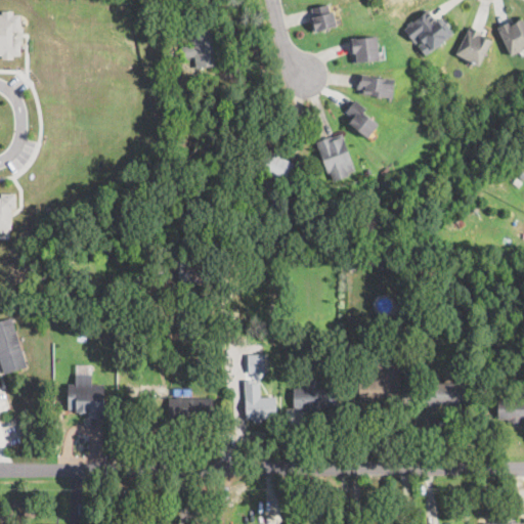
[(329,4),(331,11),(334,10),(338,24),(320,30),(319,29),(313,30),(309,15),(314,14),(312,9),(329,4)]
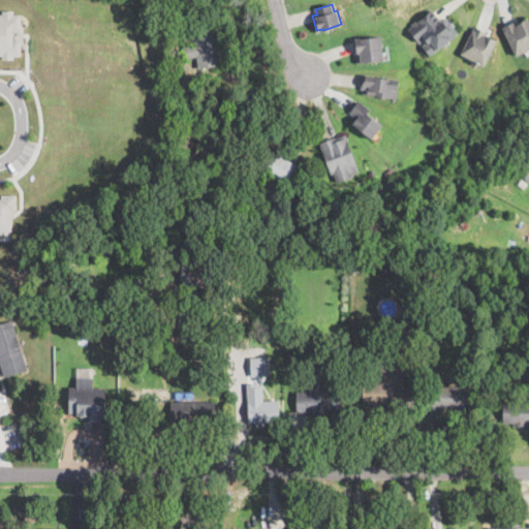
[(0,13),(2,13),(2,9),(13,9),(13,13),(21,13),(21,30),(13,30),(13,38),(21,38),(21,55),(13,55),(13,58),(2,58),(2,55),(0,55),(0,13)]
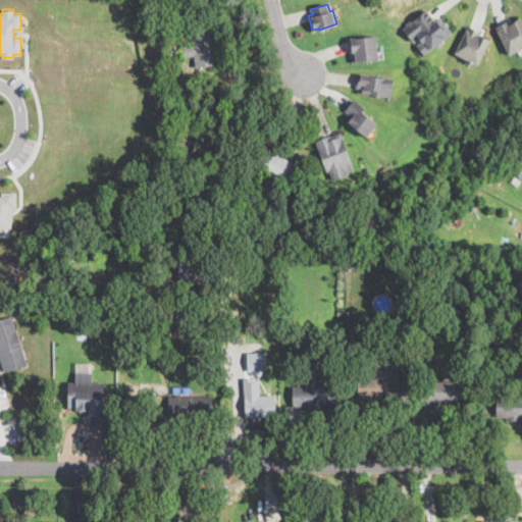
[(427,10),(433,18),(438,14),(453,33),(424,54),(417,44),(421,41),(418,37),(413,41),(403,28),(408,23),(407,22),(412,18),(413,20),(427,10)]
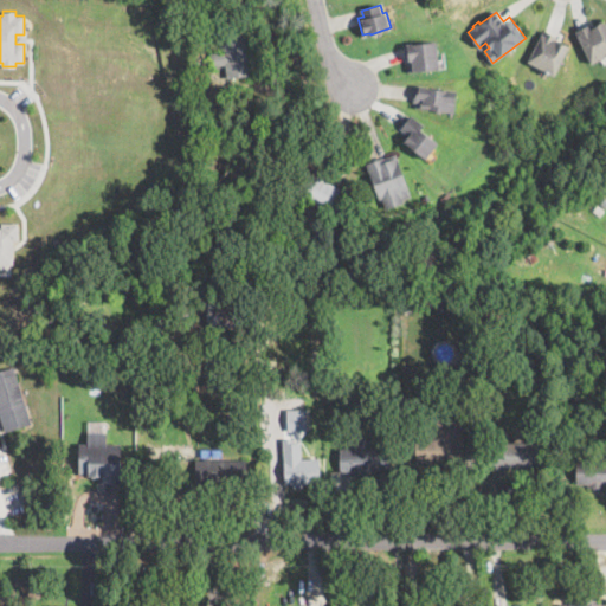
[(605,20),(605,23),(605,56),(592,63),(575,30),(591,23),(592,26),(605,20)]
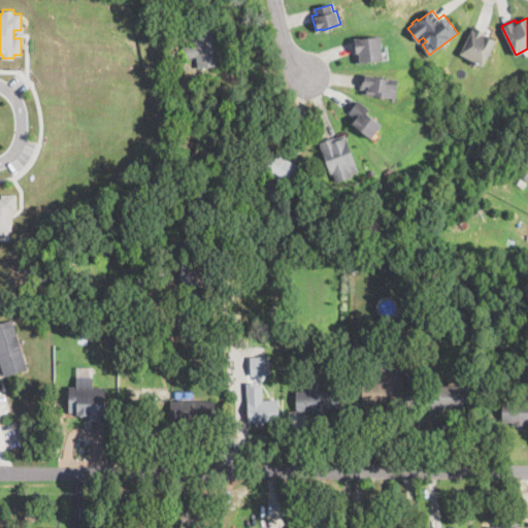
[(496,39),(484,65),(460,53),(474,26),(487,32),(486,34),(496,39)]
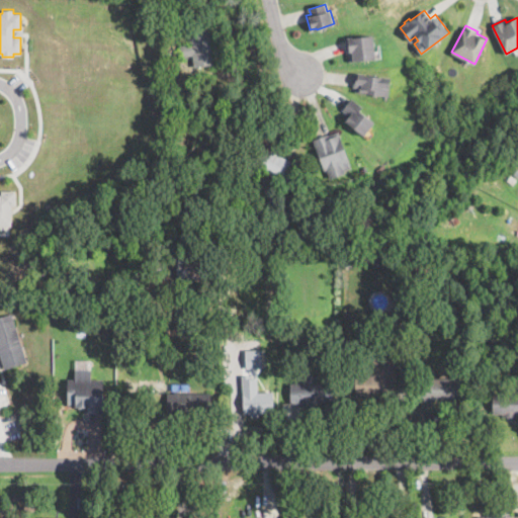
[(209,27),(214,65),(194,68),(192,56),(181,57),(179,46),(190,45),(188,30),(209,27)]
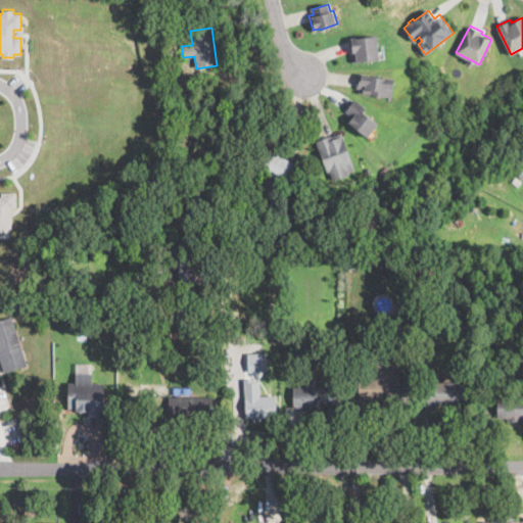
[(380,59),(352,61),(352,52),(350,52),(349,35),(378,33),(380,59)]
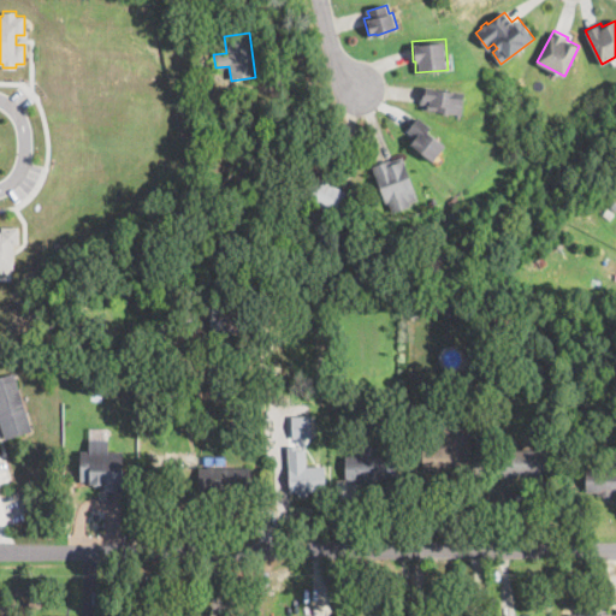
[(207,69),(207,82),(193,82),(193,69),(207,69)]
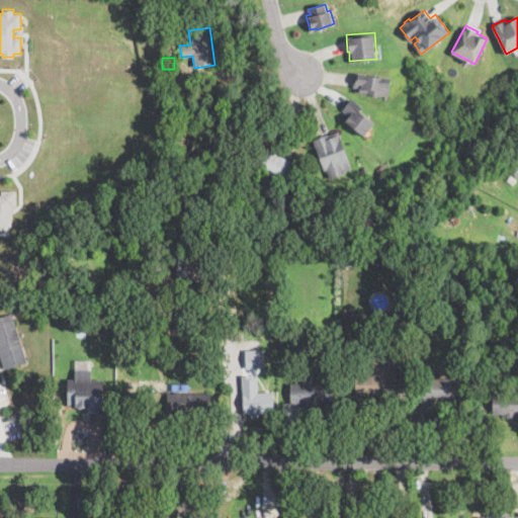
[(389,95),(355,90),(355,86),(353,86),(355,71),(392,76),(389,95)]
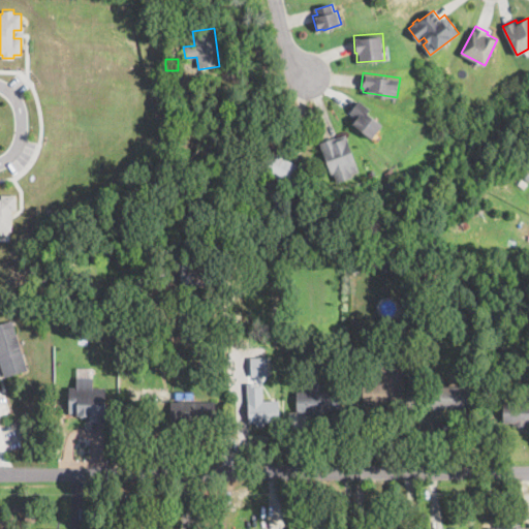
[(371,138),(352,123),(354,121),(352,119),(355,116),(349,111),(360,99),(371,109),(369,112),(383,124),(371,138)]
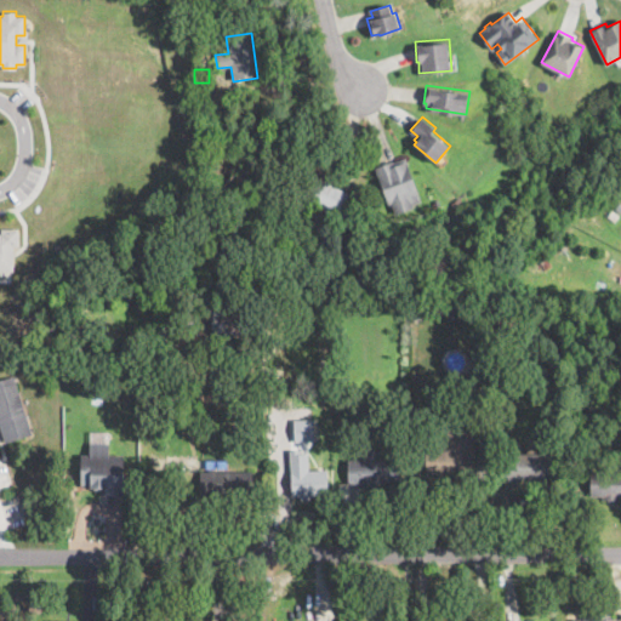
[(406,157),(421,199),(397,211),(393,201),(388,204),(376,167),(394,159),(396,161),(406,157)]
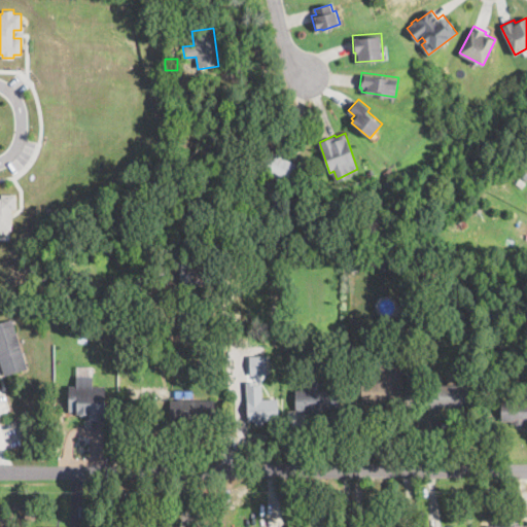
[(295,164),(286,183),(254,168),(264,148),(295,164)]
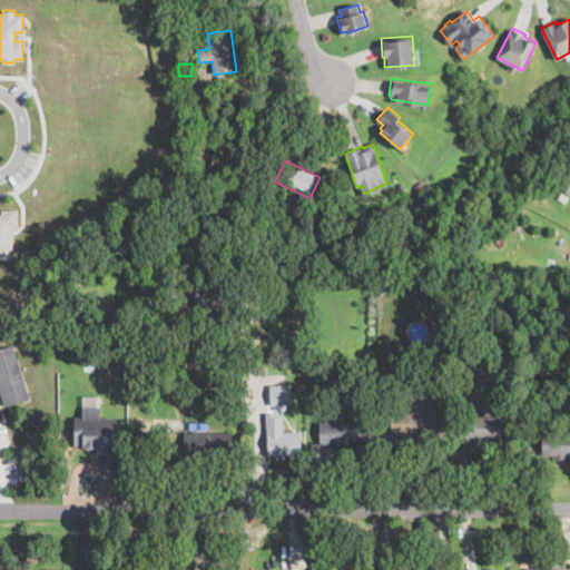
[(569,196),(564,203),(557,198),(561,192),(569,196)]
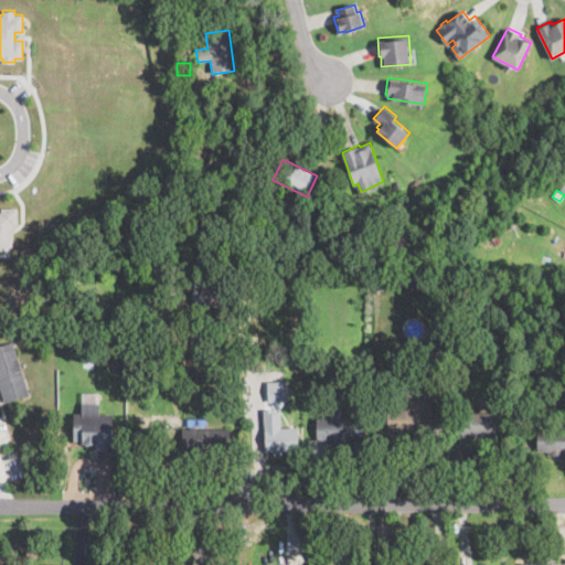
[(0,211),(1,211),(1,208),(17,208),(17,223),(13,223),(13,245),(0,245),(0,211)]
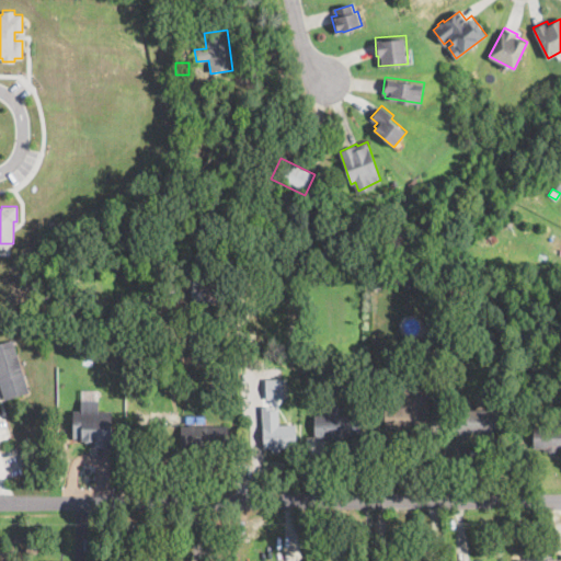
[(382,279),(381,288),(370,288),(371,278),(382,279)]
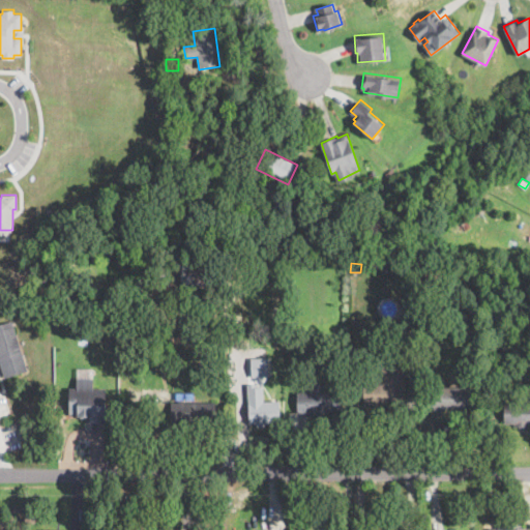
[(168,275),(155,276),(154,266),(168,265),(168,275)]
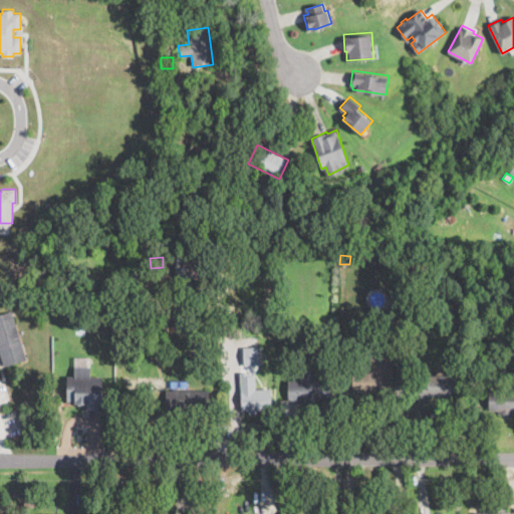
[(25,261),(21,273),(12,270),(17,258),(25,261)]
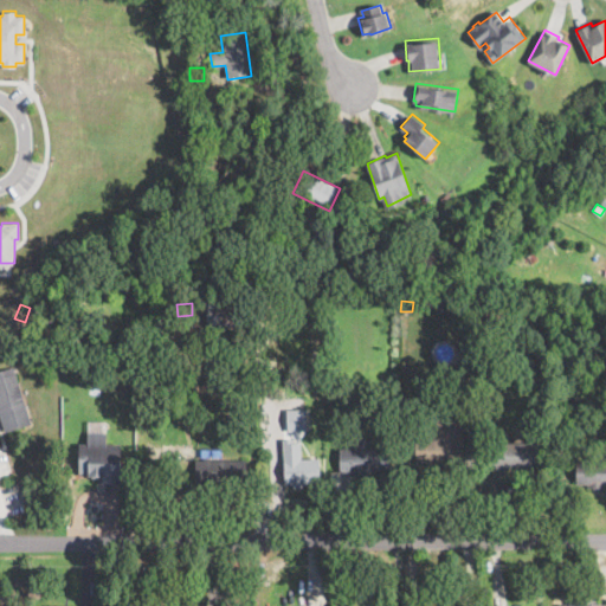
[(498,310),(498,320),(487,320),(488,310),(498,310)]
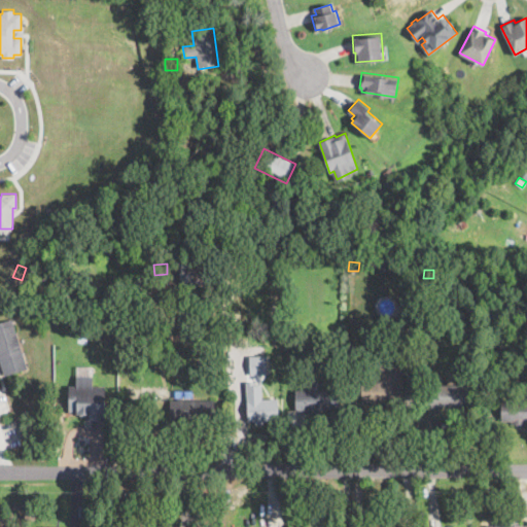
[(49,279),(43,292),(37,289),(43,277),(49,279)]
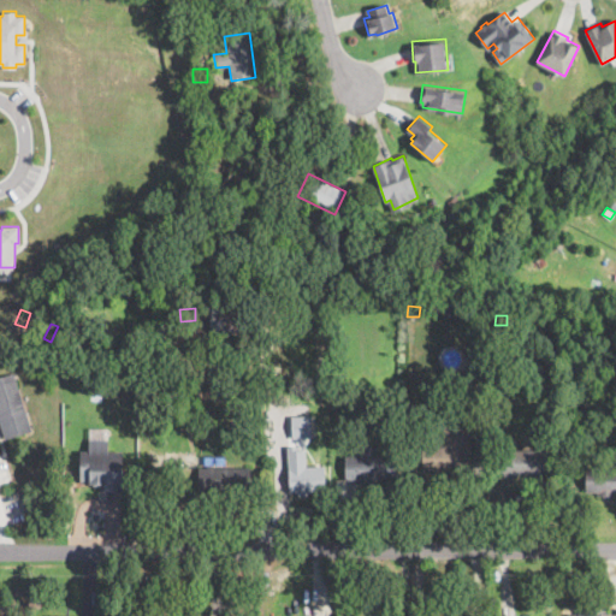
[(0,377),(13,373),(27,412),(0,421),(0,377)]
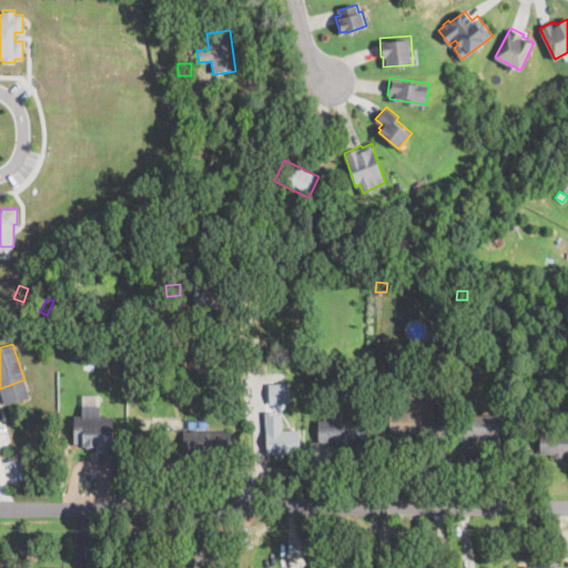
[(430,364),(430,350),(443,350),(443,363),(430,364)]
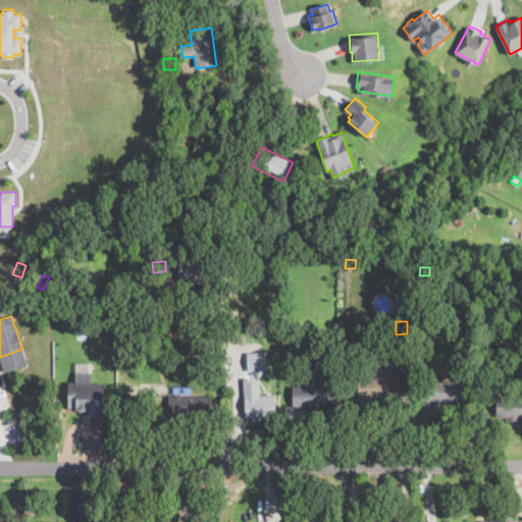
[(150,354),(141,354),(141,341),(151,340),(152,354),(150,354)]
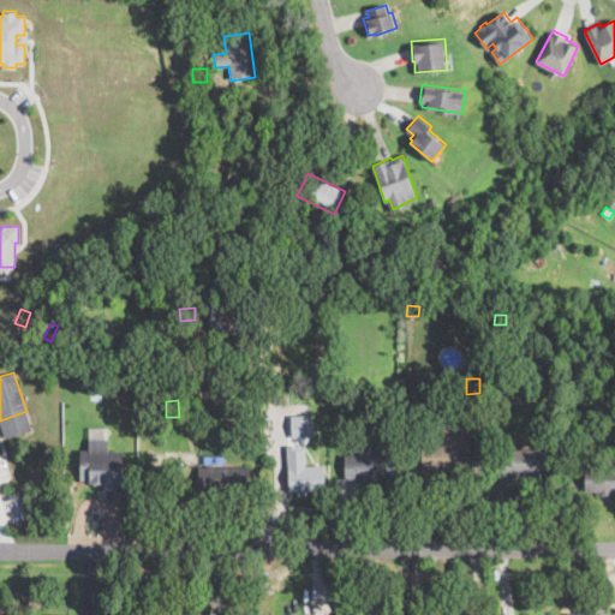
[(290,413),(291,435),(310,434),(309,413),(290,413)]
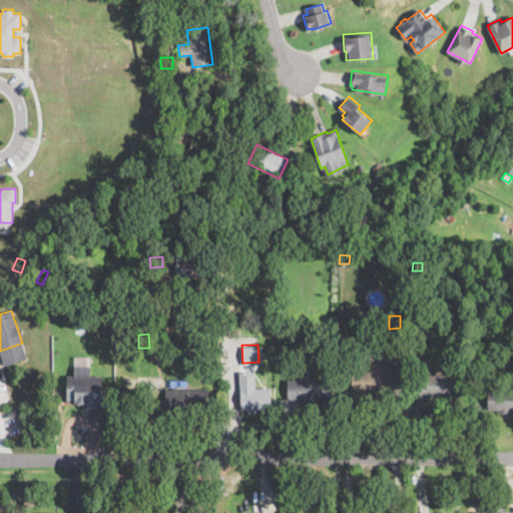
[(391,353),(391,371),(393,371),(393,388),(375,388),(375,392),(352,392),(352,370),(370,370),(370,354),(391,353)]
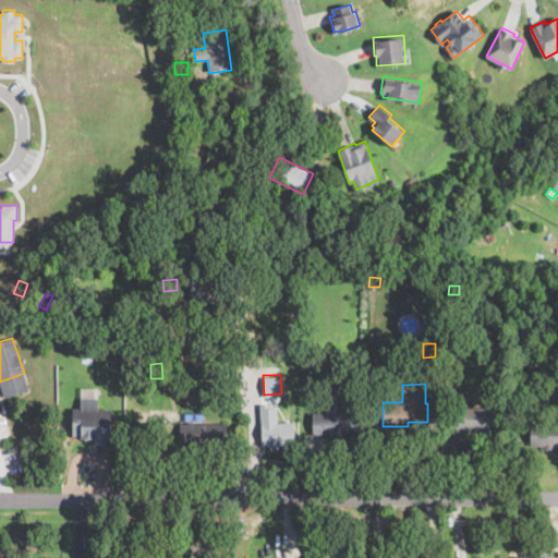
[(261,445),(294,444),(293,420),(277,421),(277,405),(269,407),(269,402),(261,403),(261,445)]
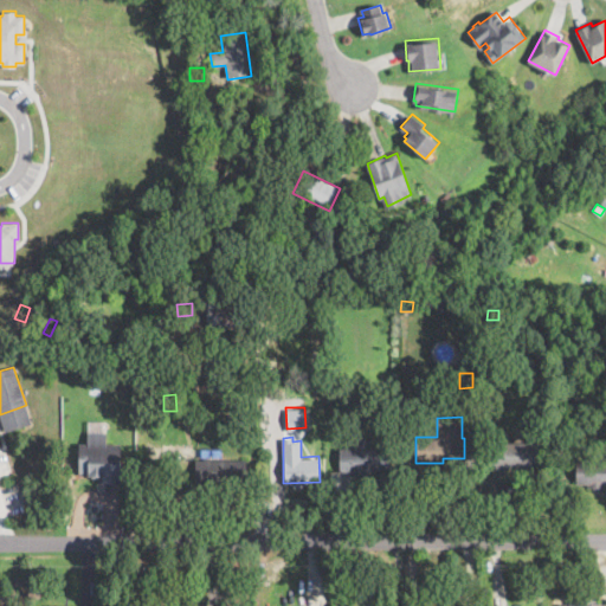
[(539,443),(539,471),(504,469),(504,472),(488,472),(489,449),(504,449),(504,443),(539,443)]
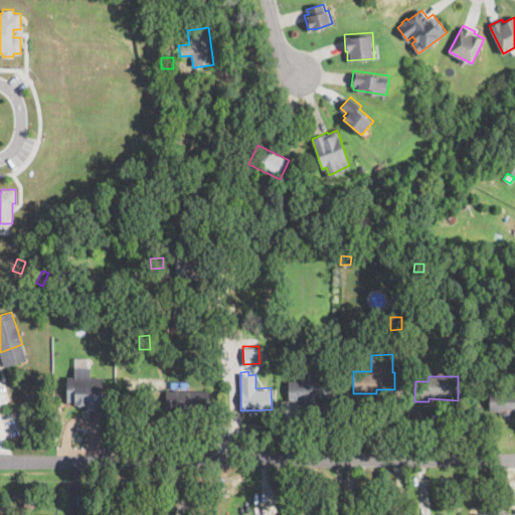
[(103,378),(103,411),(88,411),(88,405),(75,405),(75,401),(67,401),(67,378),(103,378)]
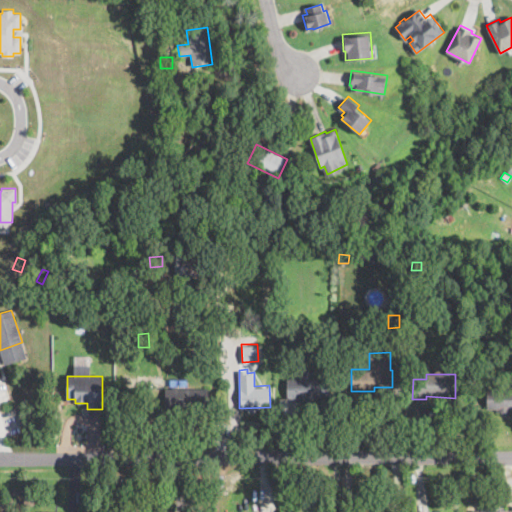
[(313,398),(313,401),(296,401),(296,398),(288,398),(287,379),(328,378),(328,397),(313,398)]
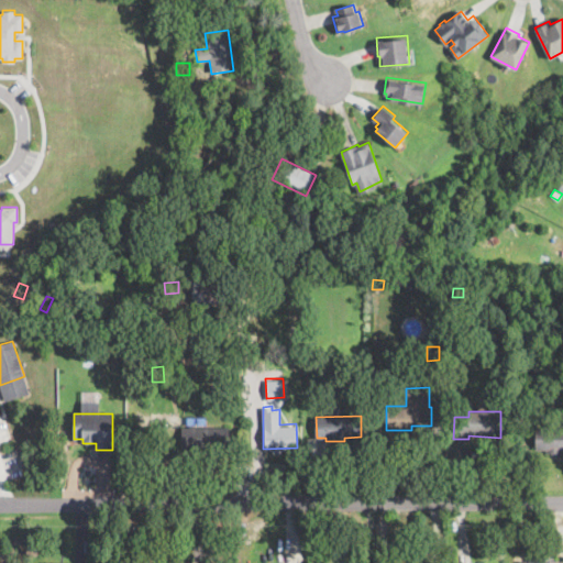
[(195,449),(181,449),(181,427),(228,427),(228,449),(195,449)]
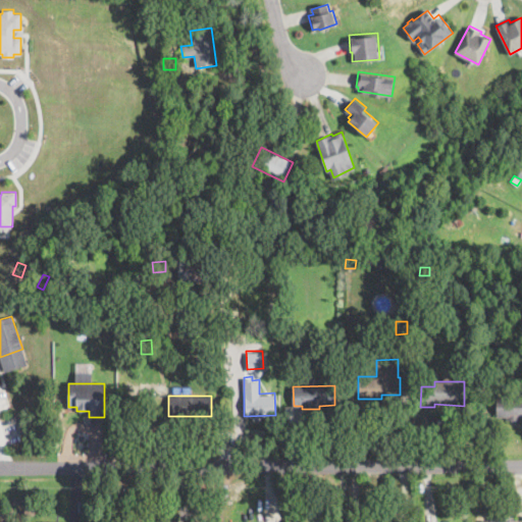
[(521,417),(521,421),(507,421),(507,417),(497,417),(497,397),(521,397),(521,417)]
